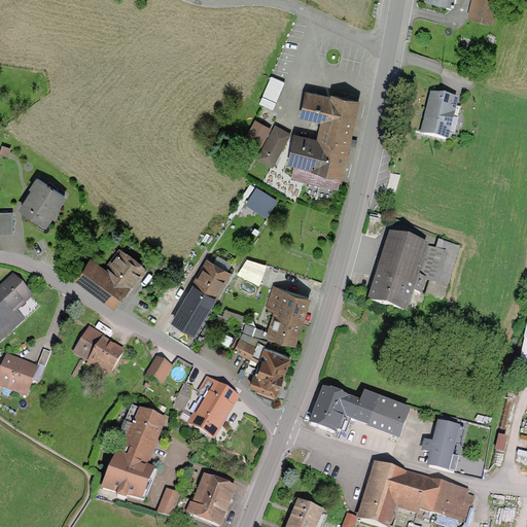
[(497,0),(472,0),(469,18),(491,23),(497,0)]
